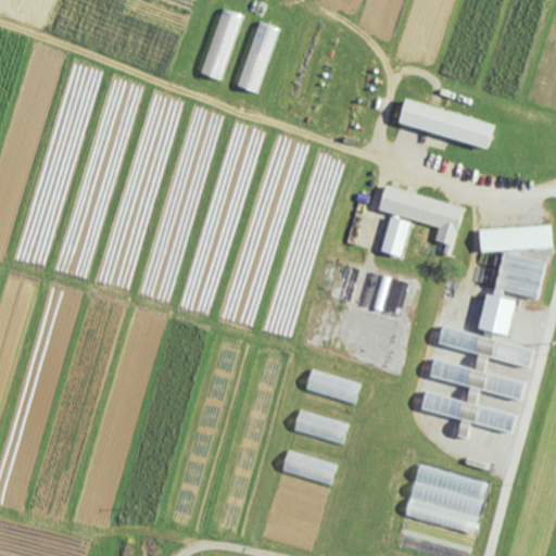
[(204,74),(225,79),(242,13),(222,8),(204,74)]
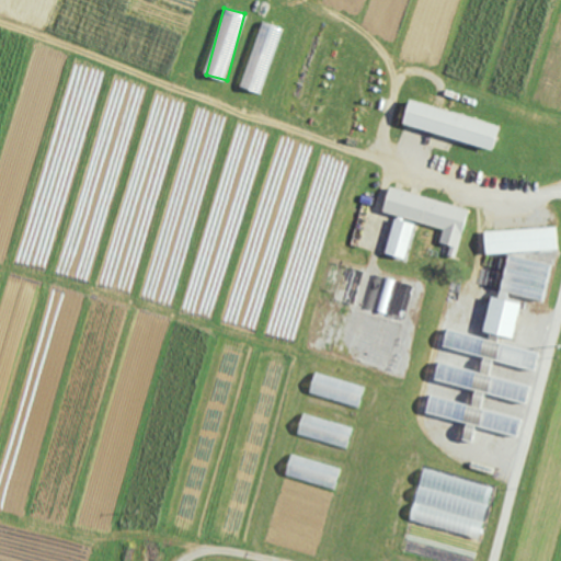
[(283,27),(262,21),(241,87),(262,93),(283,27)]
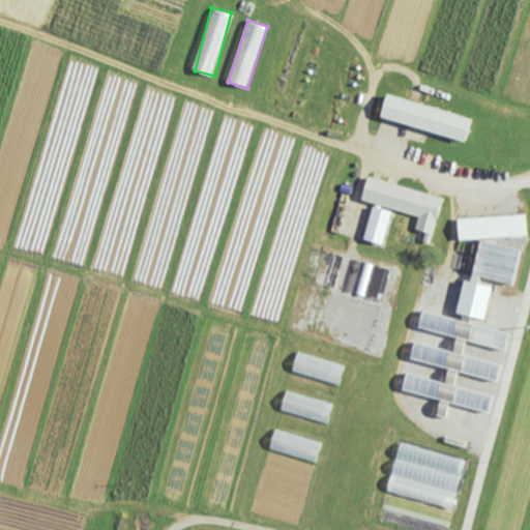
[(382,117),(467,141),(473,118),(388,94),(382,117)]
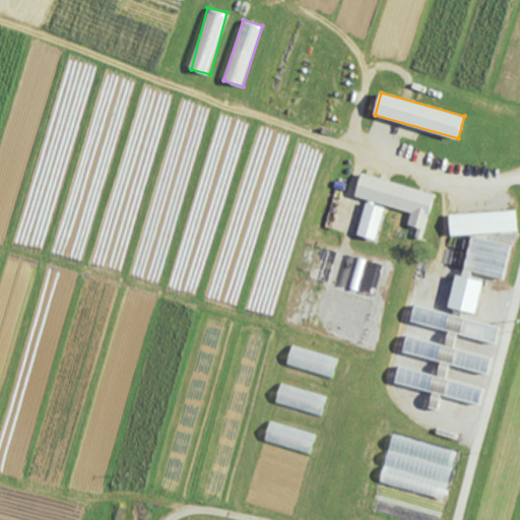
[(423,238),(415,236),(418,225),(408,223),(411,211),(375,200),(374,203),(384,207),(375,239),(359,234),(367,201),(368,202),(369,199),(355,195),(363,172),(436,193),(423,238)]
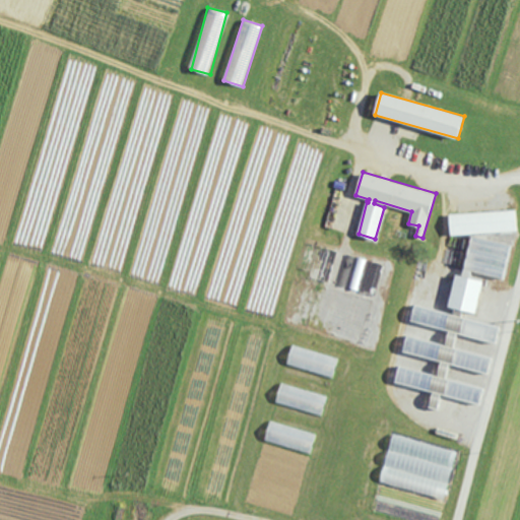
[(452,234),(450,213),(516,209),(518,230),(452,234)]
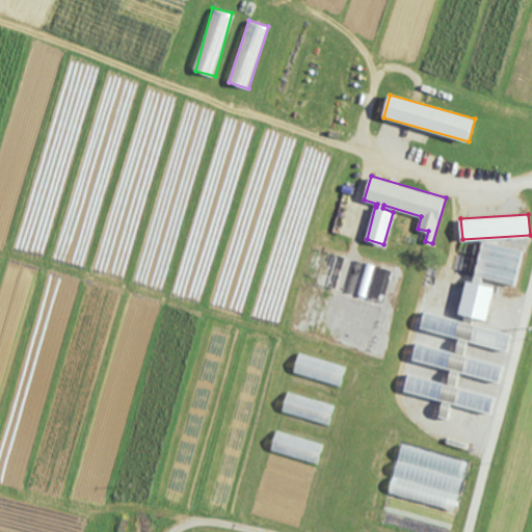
[(521,261),(481,251),(483,241),(523,250),(521,261)]
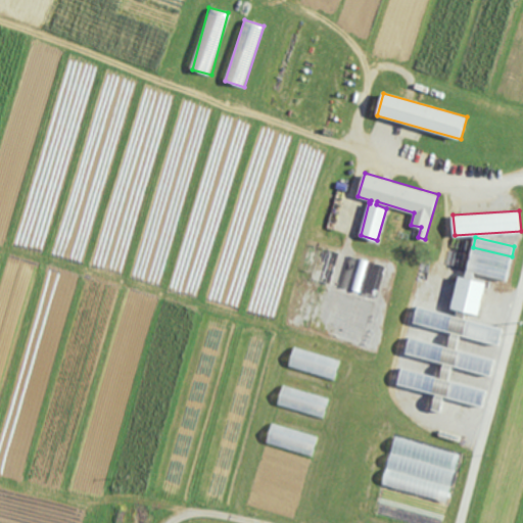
[(311,273),(300,270),(308,243),(319,246),(311,273)]
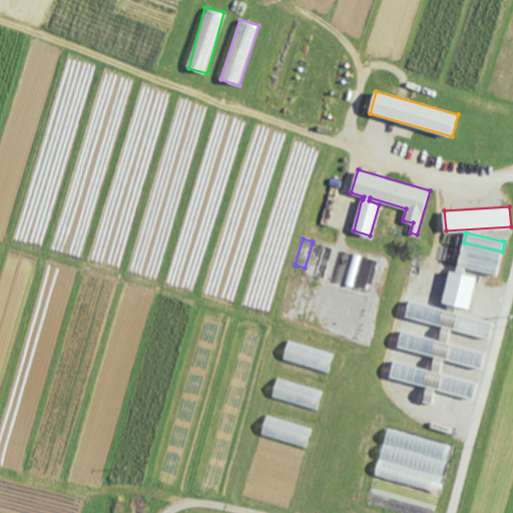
[(313,275),(306,273),(315,241),(322,243),(313,275)]
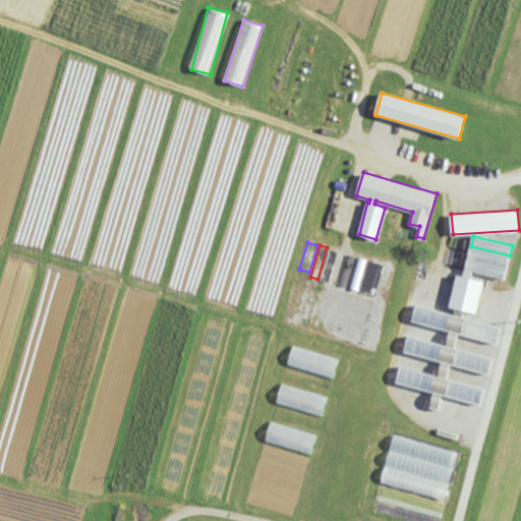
[(507,267),(468,257),(470,247),(510,256),(507,267)]
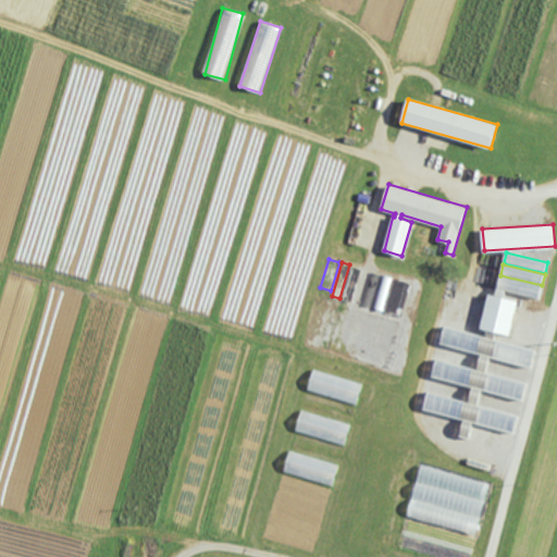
[(351,301),(343,299),(353,267),(361,269),(351,301)]
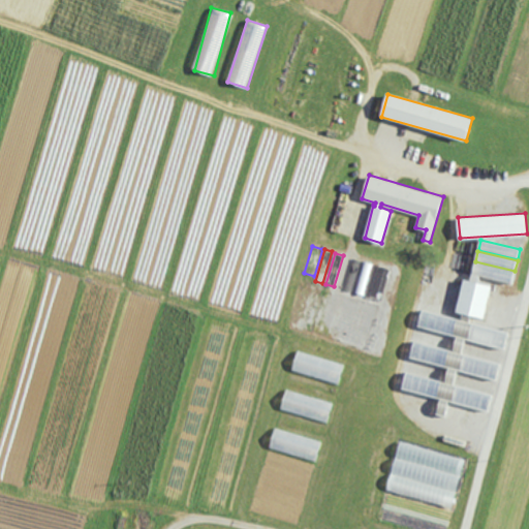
[(352,291),(344,288),(353,257),(362,260),(352,291)]
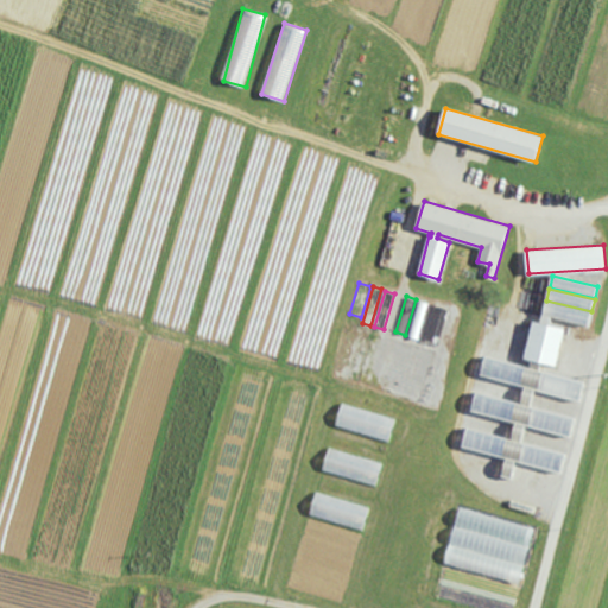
[(418,337),(409,335),(419,299),(429,302),(418,337)]
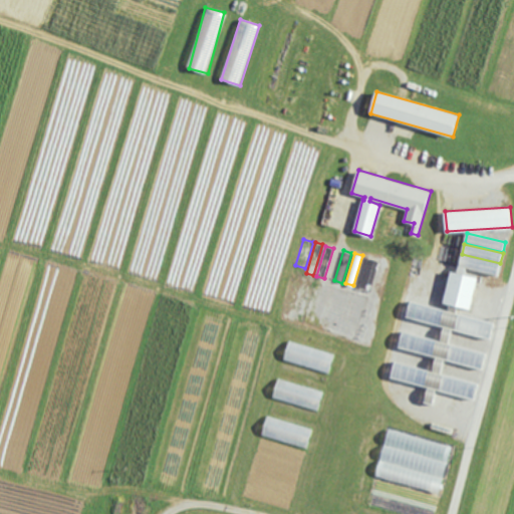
[(498,274),(468,267),(466,274),(479,277),(471,308),(444,302),(452,270),(458,272),(462,255),(500,264),(498,274)]
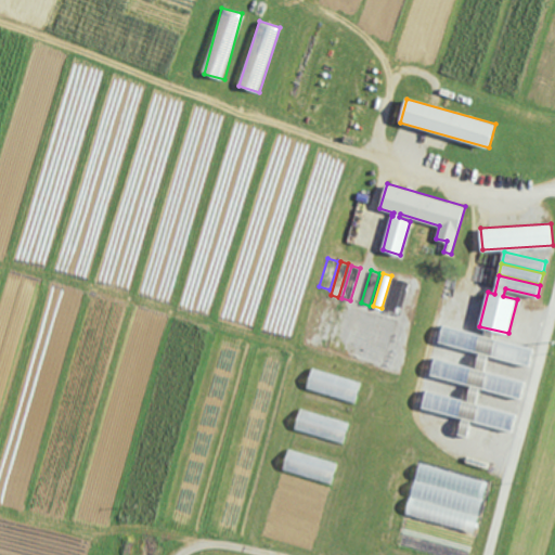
[(327,349),(302,340),(315,300),(340,307),(327,349)]
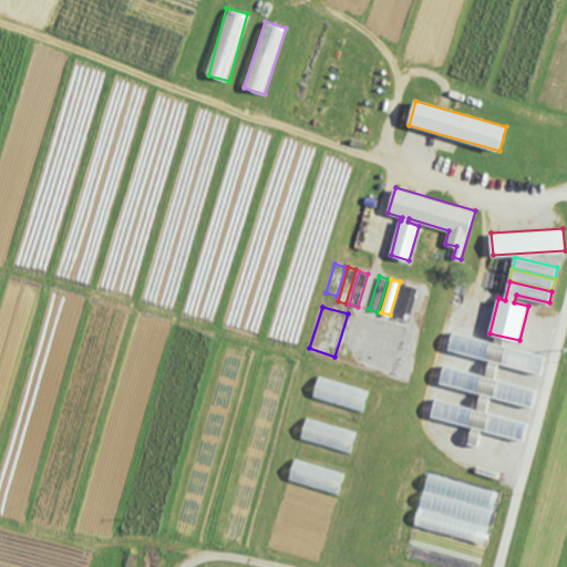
[(440,384),(480,392),(483,374),(443,367),(440,384)]
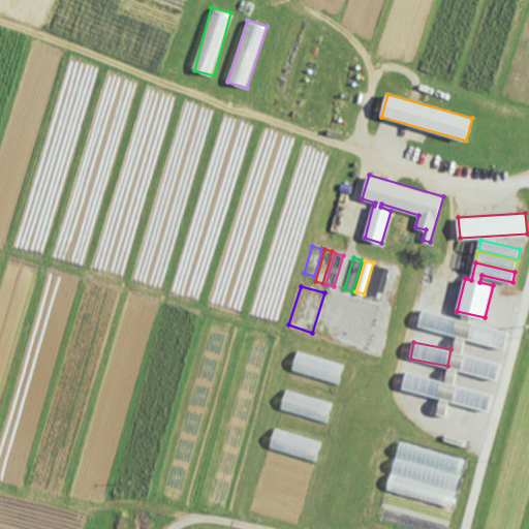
[(493,378),(496,362),(463,356),(462,367),(461,372),(493,378)]
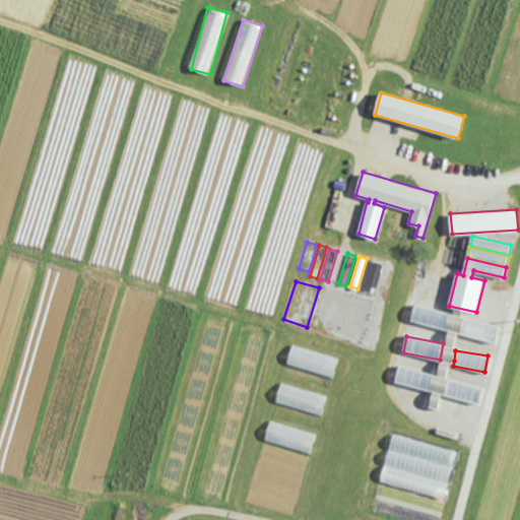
[(480,403),(483,387),(438,377),(439,375),(399,366),(395,383),(433,391),(430,407),(437,408),(440,394),(480,403)]
